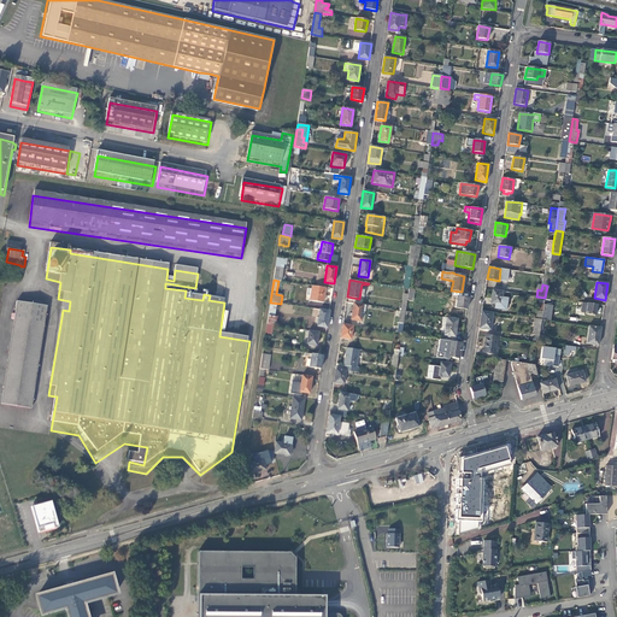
[(323,303),(325,288),(312,286),(310,300),(323,303)]
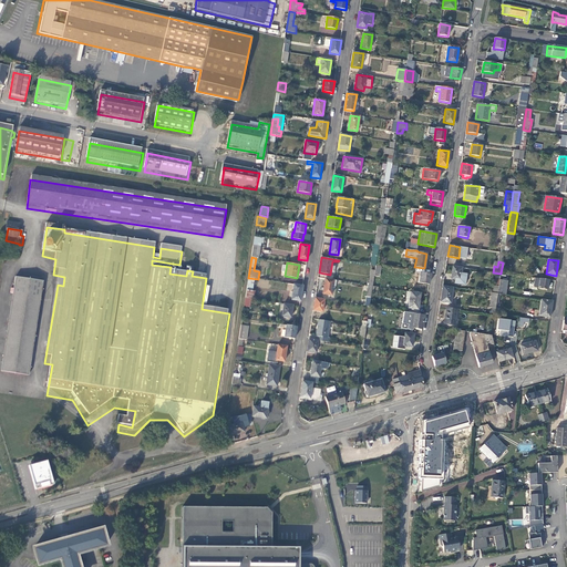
[(467,269),(453,267),(451,279),(455,279),(457,280),(457,284),(465,285),(467,269)]
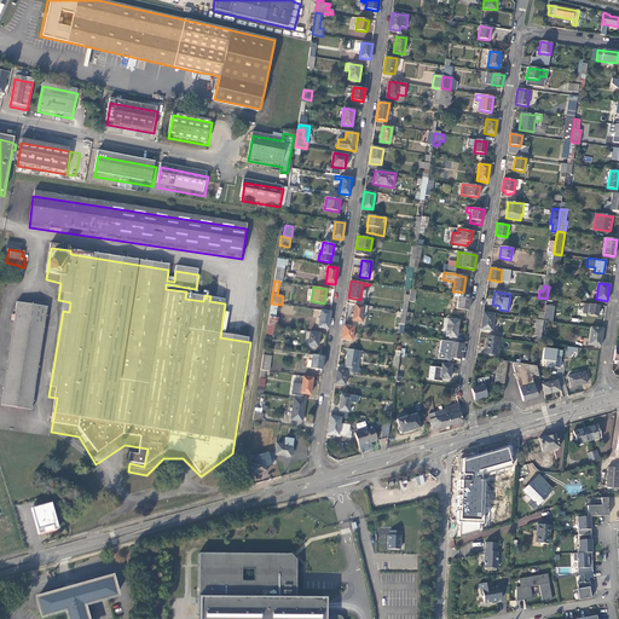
[(468,311),(469,299),(455,296),(453,302),(458,304),(457,308),(468,311)]
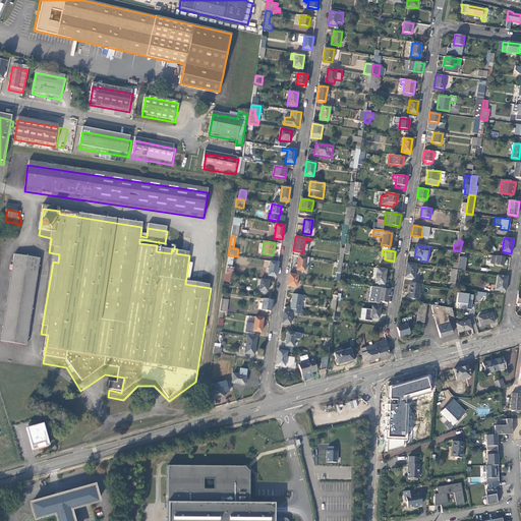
[(503,267),(504,257),(493,255),(490,264),(495,265),(503,267)]
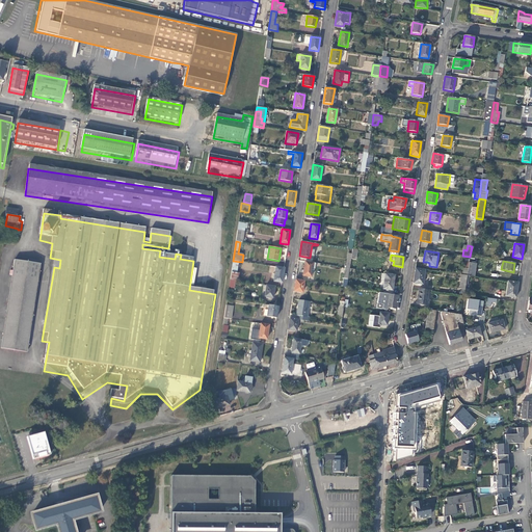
[(315,263),(304,262),(302,275),(312,276),(313,268),(315,269),(315,263)]
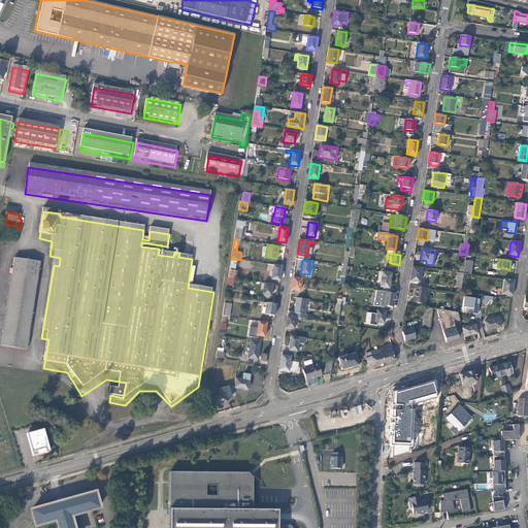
[(463,273),(470,274),(472,262),(465,261),(463,273)]
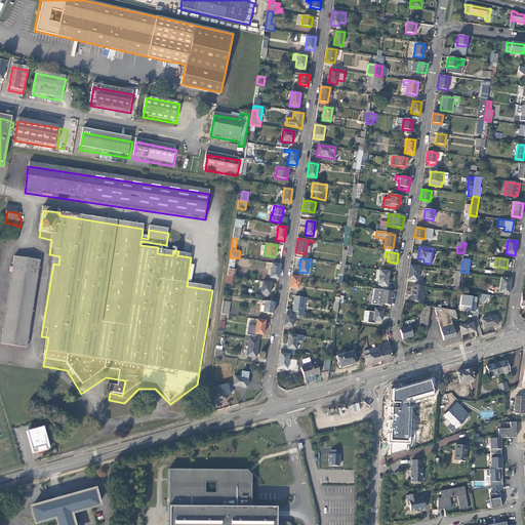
[(13,264),(12,274),(10,274),(9,278),(11,279),(32,282),(32,285),(37,286),(40,268),(13,264)]
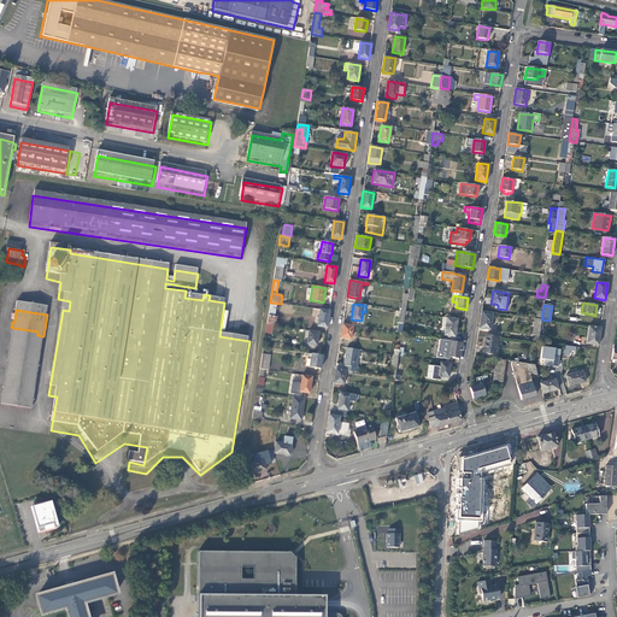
[(327,328),(330,311),(321,310),(318,327),(327,328)]
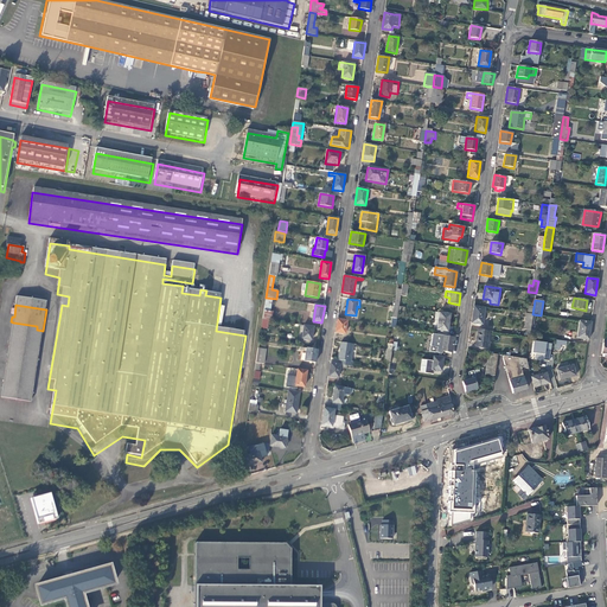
[(474,306),(472,323),(483,325),(485,308),(474,306)]
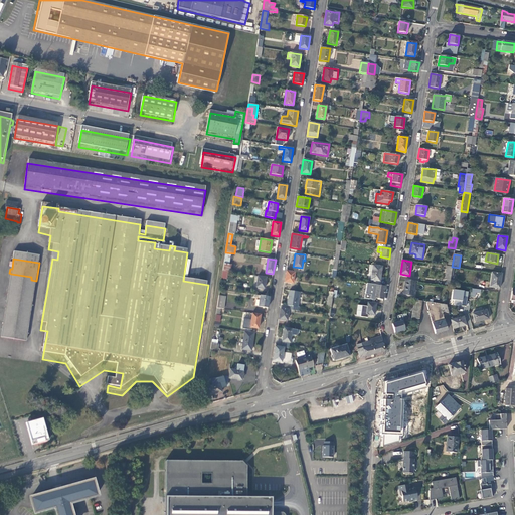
[(379,281),(381,267),(370,265),(369,269),(372,270),(370,280),(379,281)]
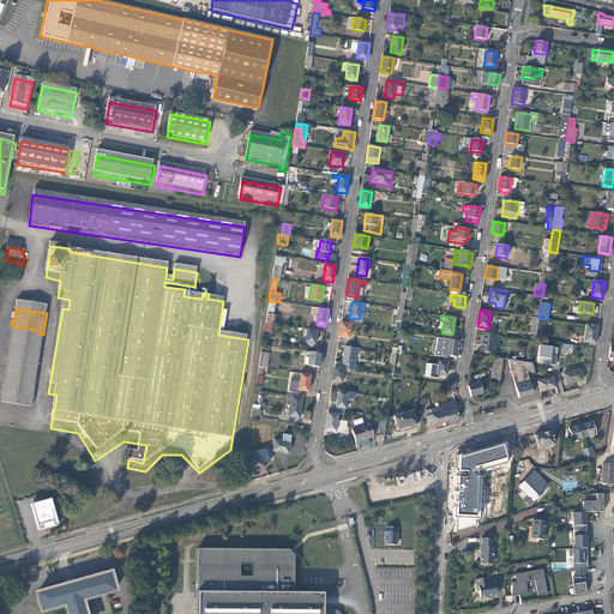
[(349,337),(351,324),(342,323),(339,336),(349,337)]
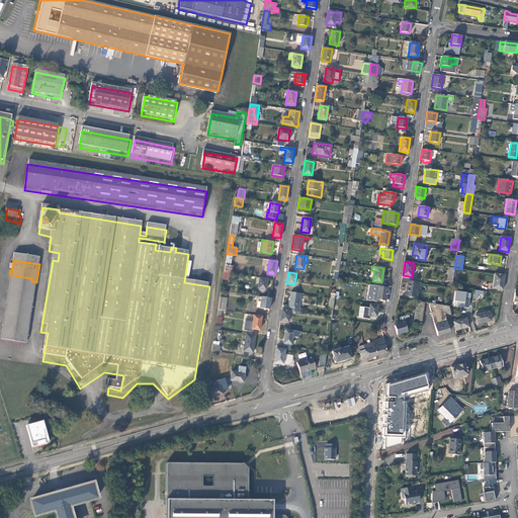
[(502,289),(504,275),(495,274),(493,288),(502,289)]
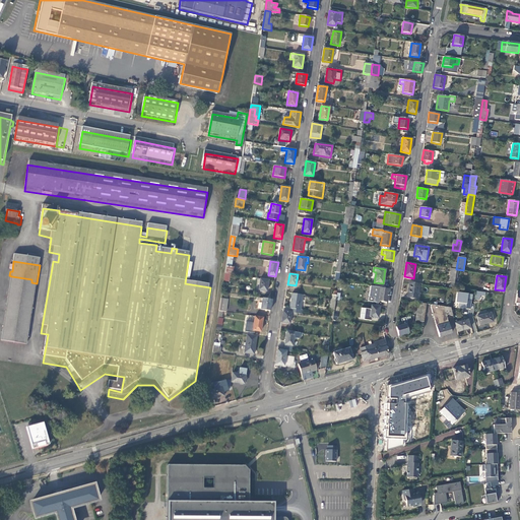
[(31,279),(11,276),(1,347),(26,351),(37,283),(31,282),(31,279)]
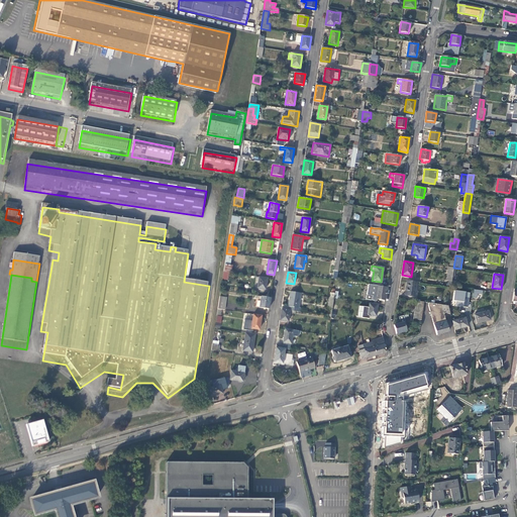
[(266,290),(268,279),(259,278),(256,289),(266,290)]
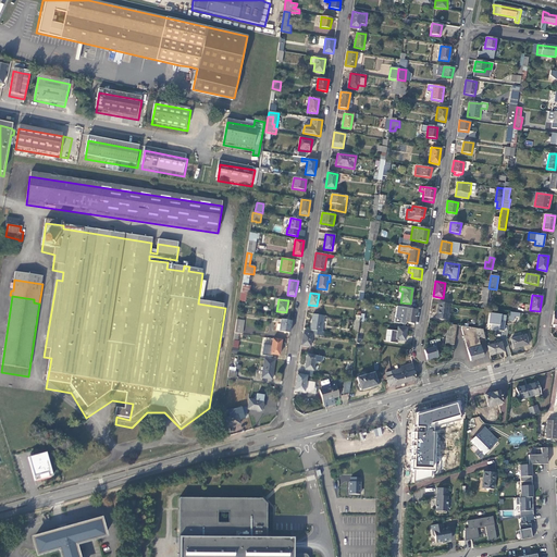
[(448,304),(438,302),(436,318),(446,319),(448,304)]
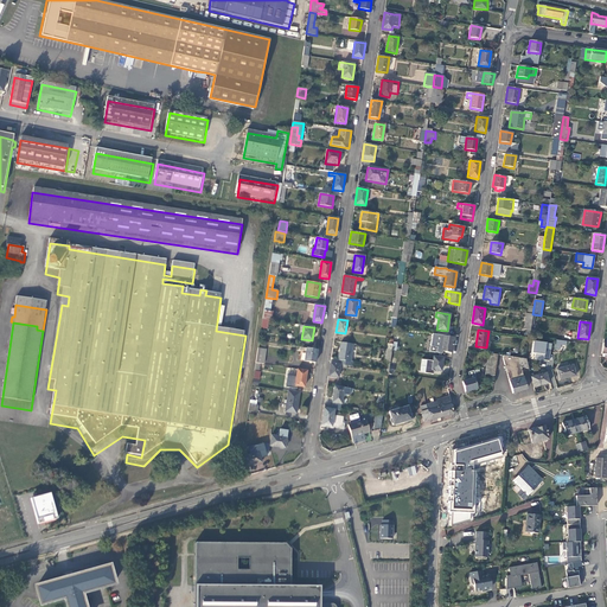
[(452,353),(454,337),(441,336),(439,351),(452,353)]
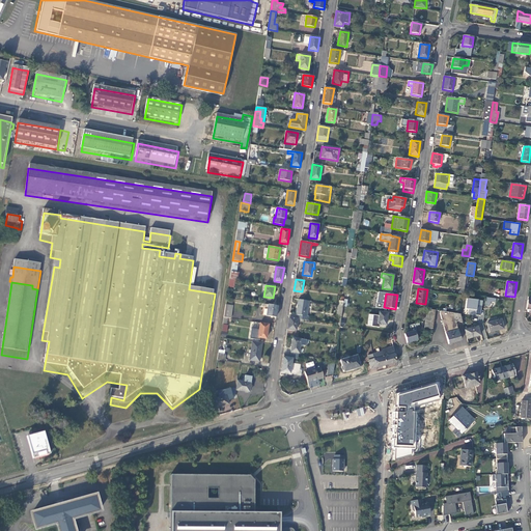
[(465,313),(481,315),(482,300),(467,298),(465,313)]
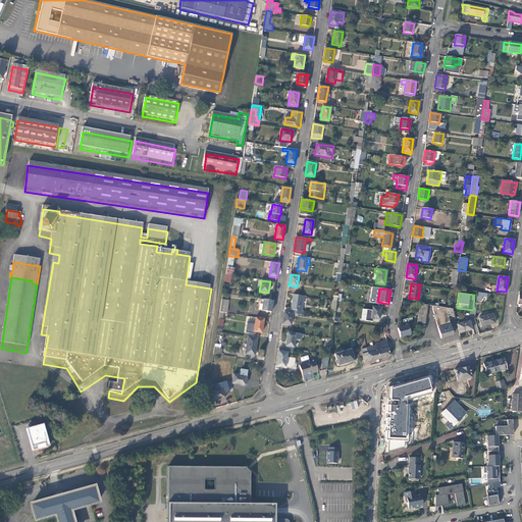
[(298,314),(301,315),(304,296),(294,295),(292,309),(293,309),(292,313),(293,313),(298,314)]
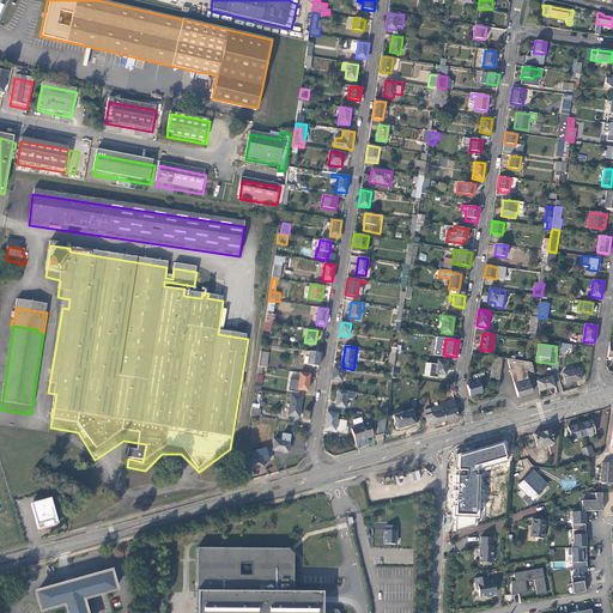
[(319,366),(321,353),(303,351),(303,353),(309,354),(308,364),(319,366)]
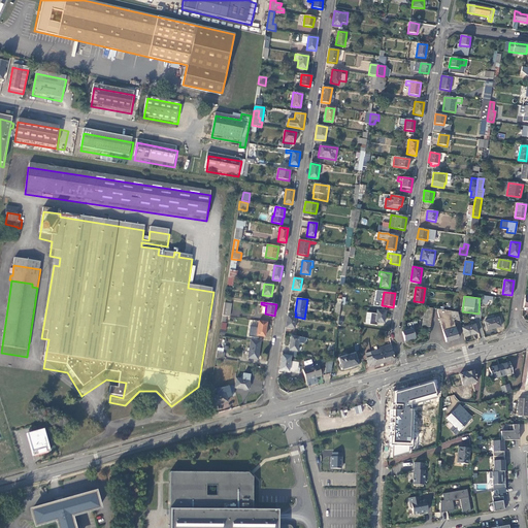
[(422,326),(430,327),(433,308),(425,307),(422,326)]
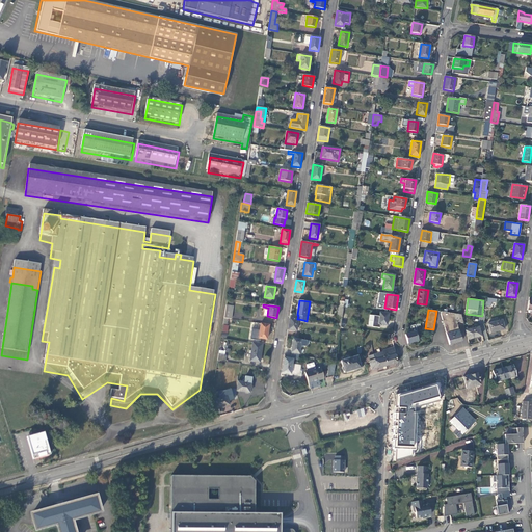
[(387,325),(389,314),(379,312),(379,316),(373,315),(372,326),(379,327),(379,324),(387,325)]
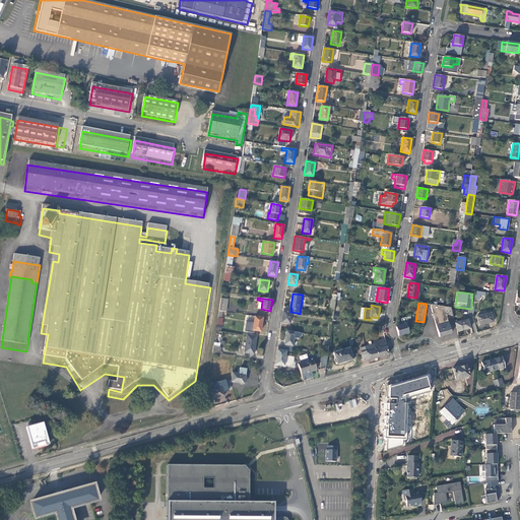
[(431,308),(439,336),(451,333),(446,315),(453,316),(451,308),(432,305),(431,308)]
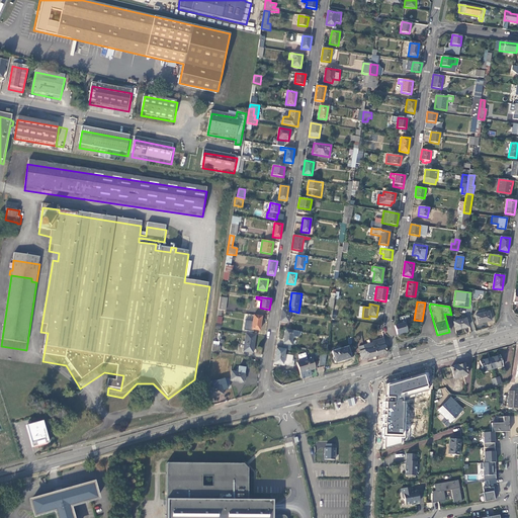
[(282,310),(280,321),(289,323),(290,315),(290,311),(289,311),(282,310)]
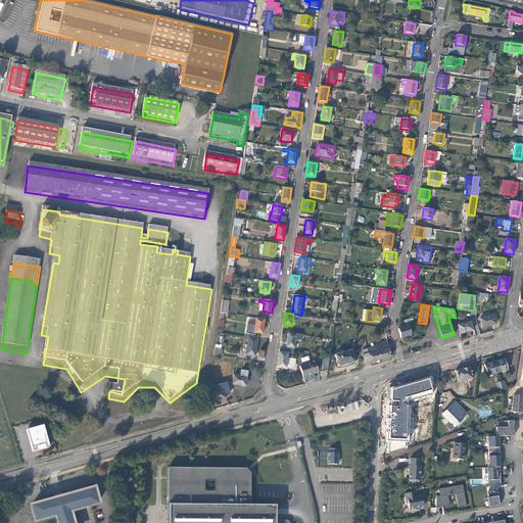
[(493,315),(479,319),(482,327),(496,324),(493,315)]
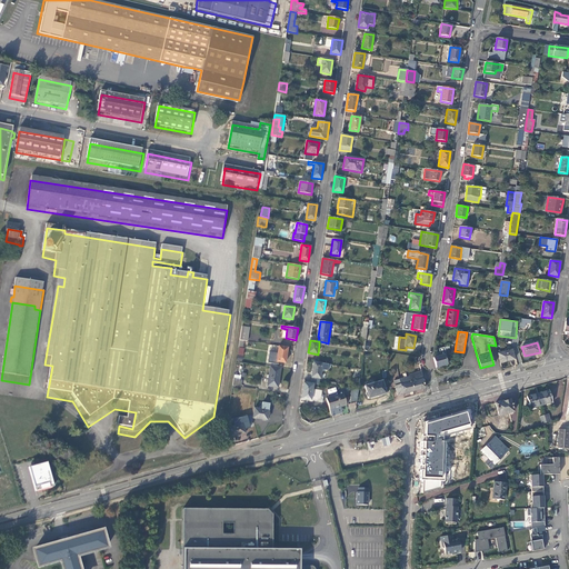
[(286,362),(288,348),(279,346),(277,361),(286,362)]
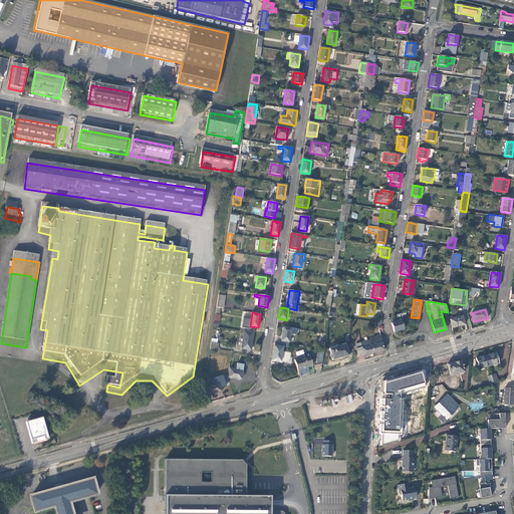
[(392,322),(395,331),(405,329),(404,327),(406,327),(404,319),(403,320),(403,317),(402,314),(397,315),(398,321),(392,322)]
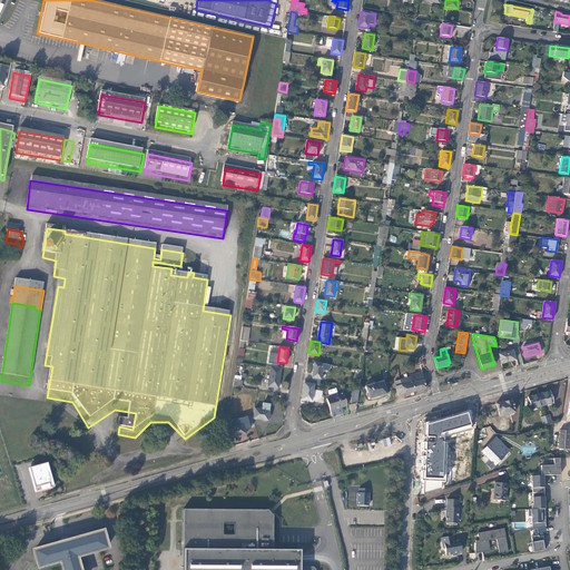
[(499,354),(501,364),(516,360),(513,350),(499,354)]
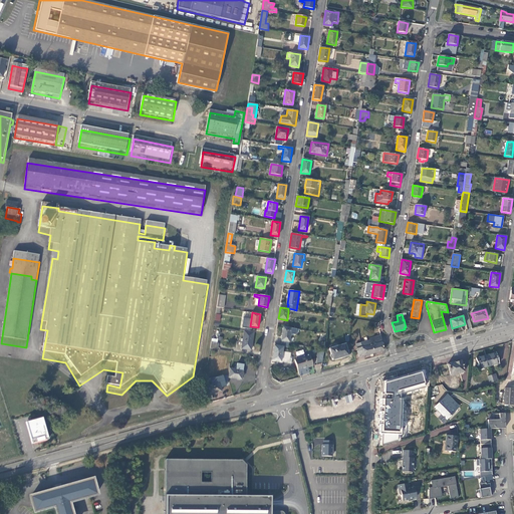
[(297,329),(283,327),(281,340),(289,341),(290,334),(295,335),(297,329)]
